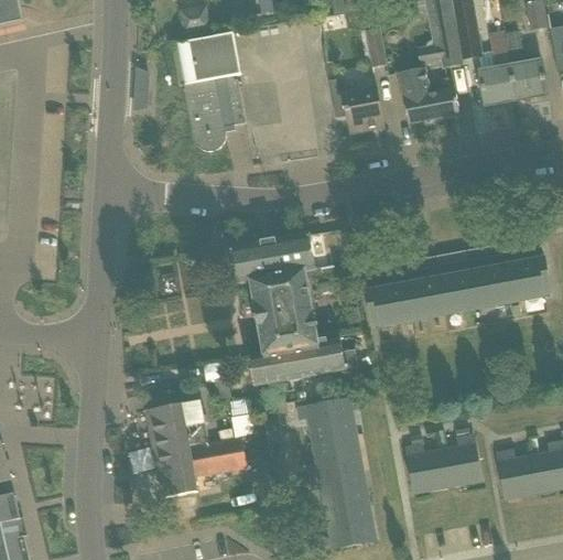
[(426,45),(417,46),(420,62),(440,58),(441,66),(463,62),(451,0),(425,0),(433,38),(429,39),(426,41),(426,45)]
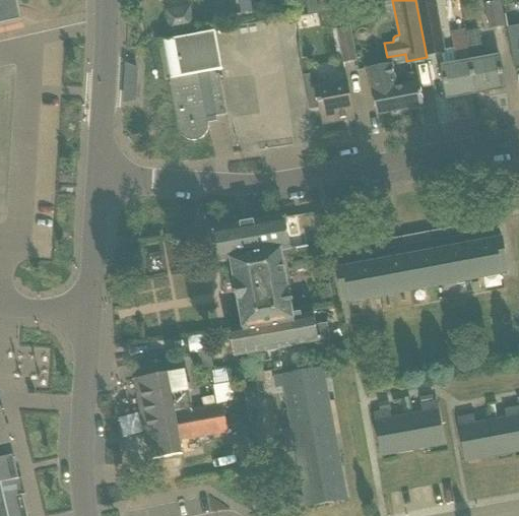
[(416,0),(420,20),(427,52),(441,50),(443,50),(442,47),(437,17),(433,0),(416,0)]
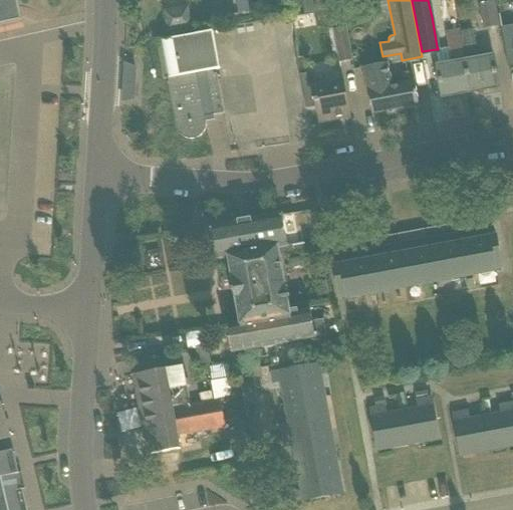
[(478,1),(482,25),(497,23),(493,0),(483,0),(478,1)]
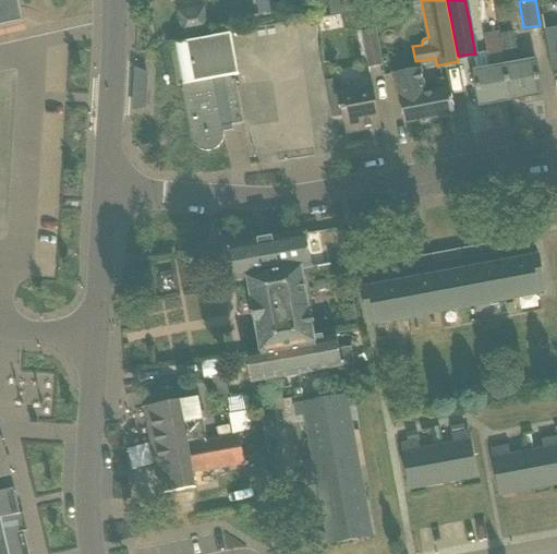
[(480,10),(484,32),(496,29),(492,8),(480,10)]
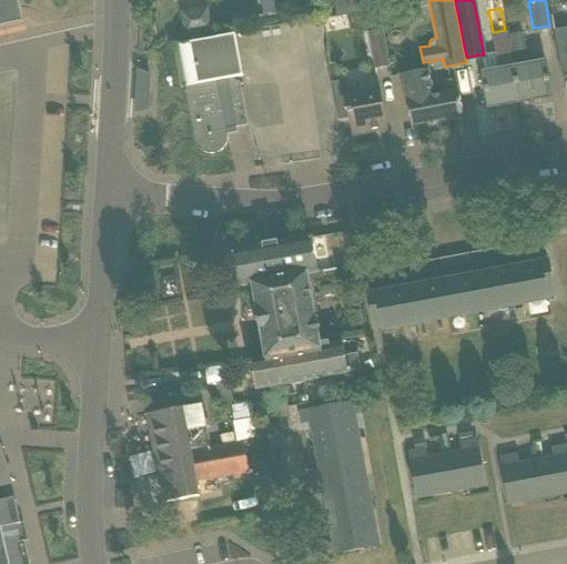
[(382,26),(367,29),(374,66),(388,63),(382,27),(382,26)]
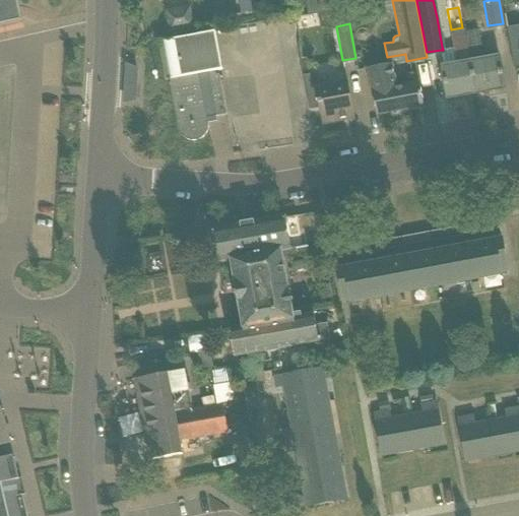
[(214,28),(157,39),(161,60),(165,77),(170,76),(170,80),(169,80),(170,84),(172,92),(173,101),(174,107),(177,120),(178,125),(178,128),(179,130),(181,133),(184,135),(187,136),(190,137),(192,137),(194,137),(195,137),(198,136),(201,135),(203,133),(205,131),(206,129),(207,127),(208,125),(208,123),(208,120),(207,115),(225,112),(226,112),(217,67),(221,66),(214,28)]
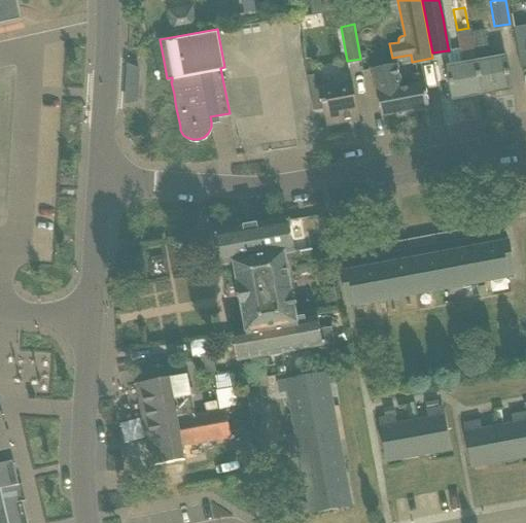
[(470,31),(482,92),(511,86),(505,55),(489,58),(484,29),(470,31)]
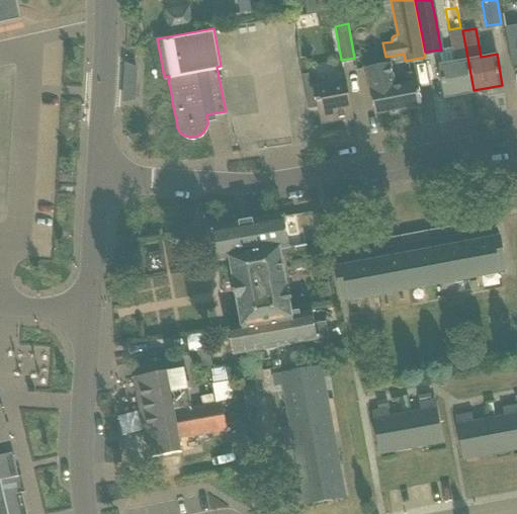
[(439,65),(445,95),(474,90),(462,30),(450,32),(452,45),(440,47),(441,50),(439,50),(441,64),(439,65)]
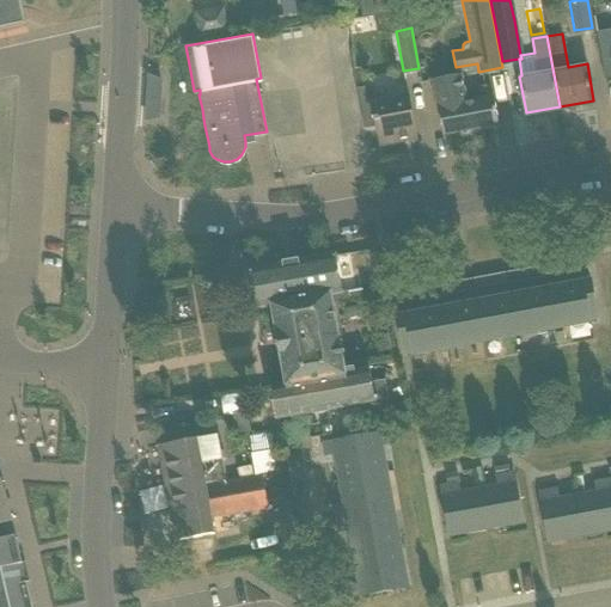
[(440,117),(443,130),(498,120),(493,94),(463,99),(462,92),(464,92),(460,72),(433,77),(439,105),(438,105),(440,117)]
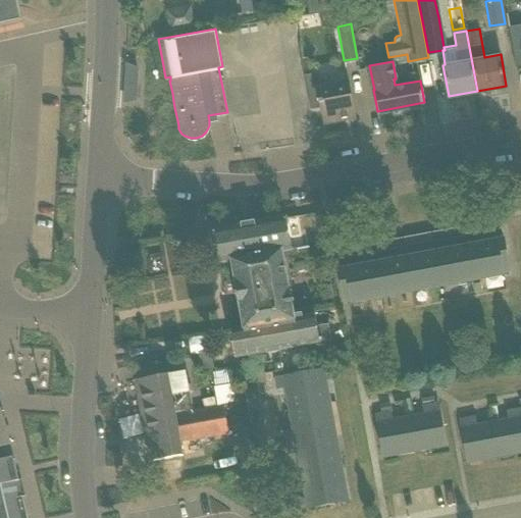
[(320,105),(323,121),(355,115),(347,68),(335,70),(337,82),(320,85),(318,69),(304,72),(310,107),(320,105)]
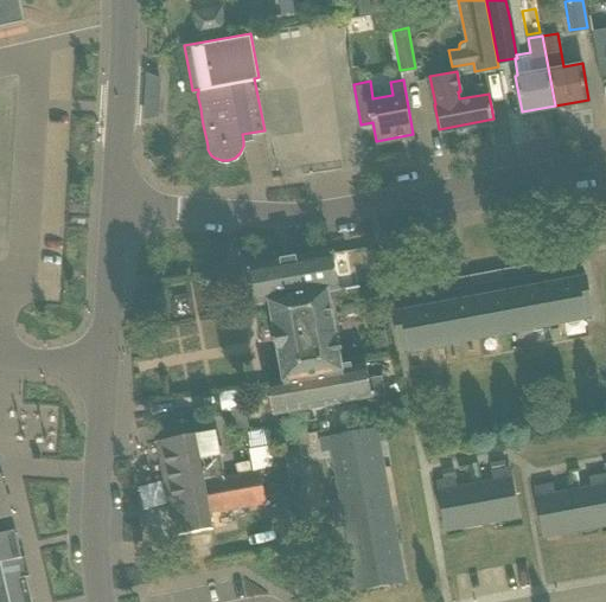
[(485,81),(474,82),(477,95),(488,93),(485,81)]
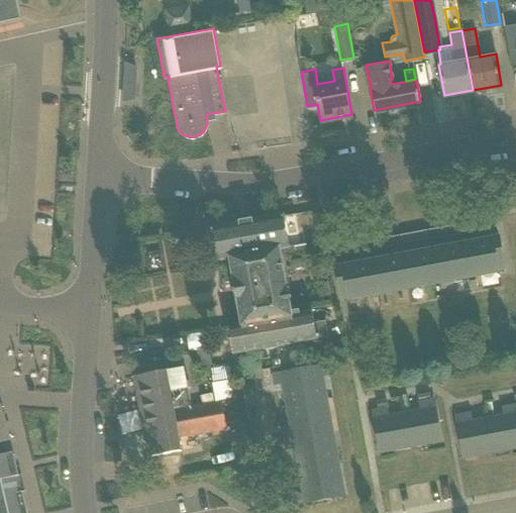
[(290,245),(284,213),(210,226),(215,259),(229,254),(241,322),(227,324),(232,350),(327,334),(325,318),(314,320),(312,309),(299,311),(299,307),(290,309),(279,247),(290,245)]
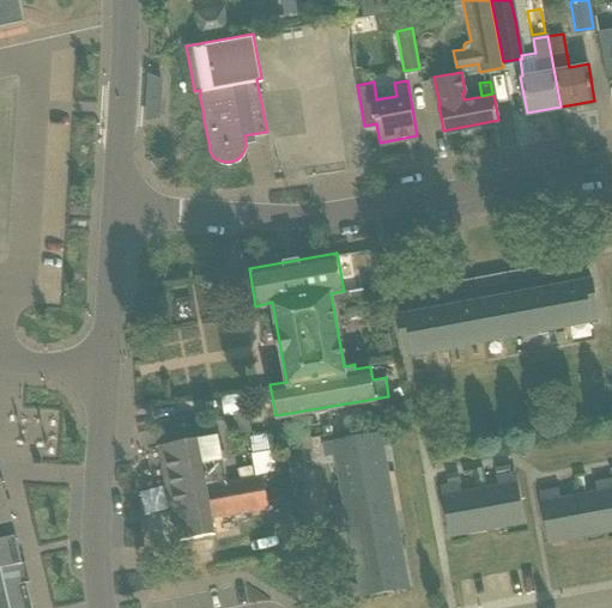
[(571,257),(574,267),(589,265),(587,254),(571,257)]
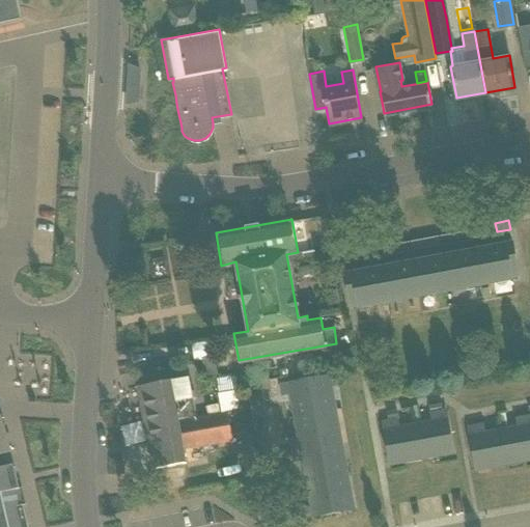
[(481,225),(483,234),(497,231),(495,223),(481,225)]
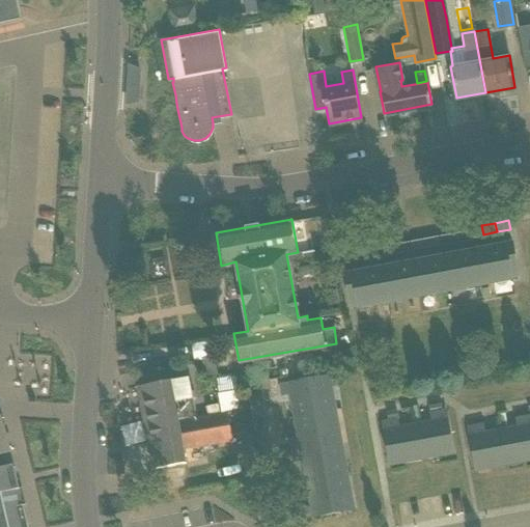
[(459,229),(462,238),(475,236),(473,226),(459,229)]
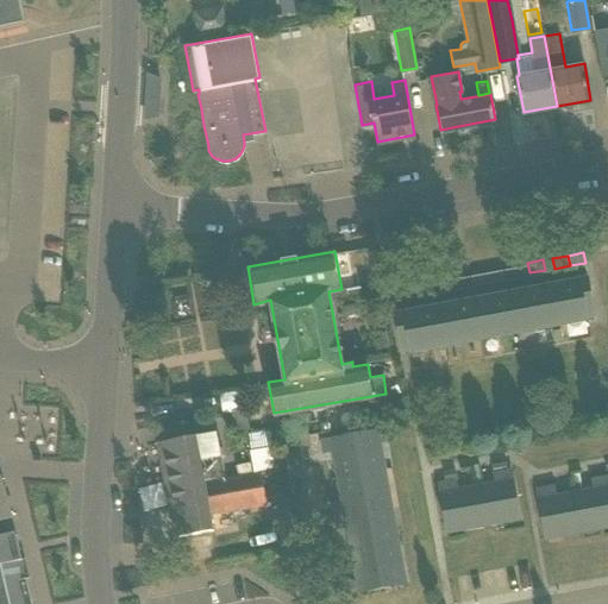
[(512,265),(514,276),(530,272),(527,263),(512,265)]
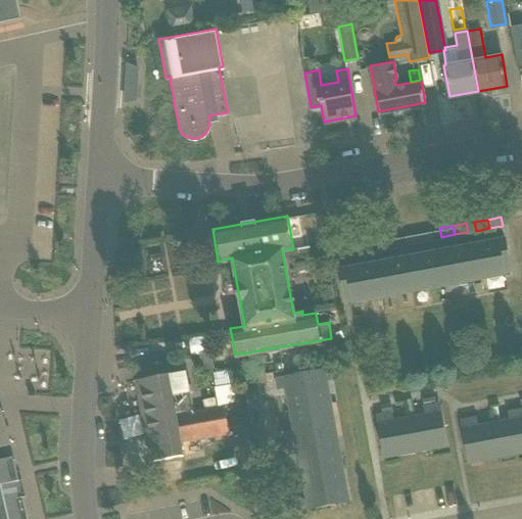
[(418,232),(420,241),(433,238),(431,230),(418,232)]
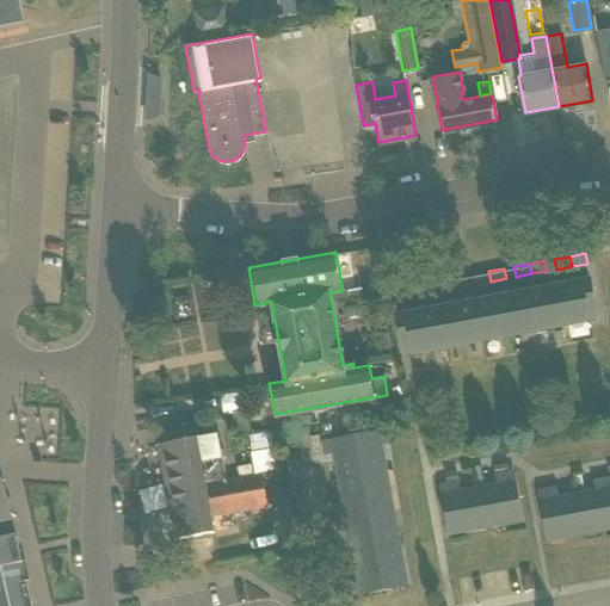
[(473,273),(475,284),(491,282),(488,271),(473,273)]
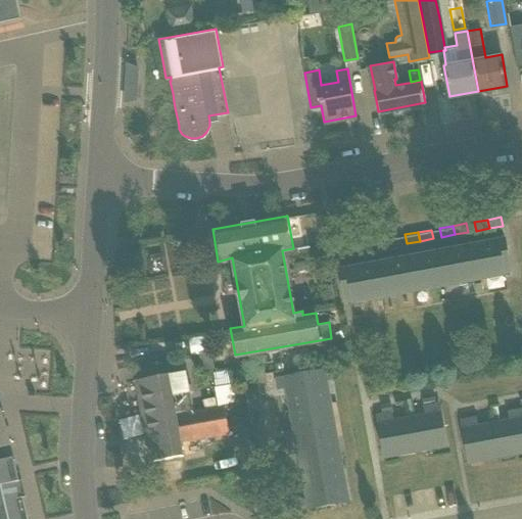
[(383,238),(385,247),(398,244),(396,236),(383,238)]
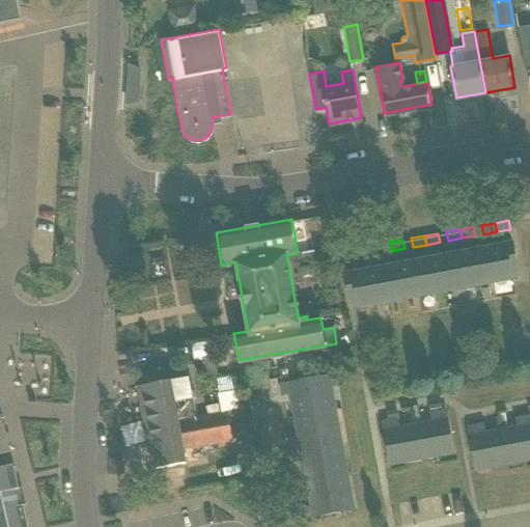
[(375,245),(378,253),(391,251),(389,242),(375,245)]
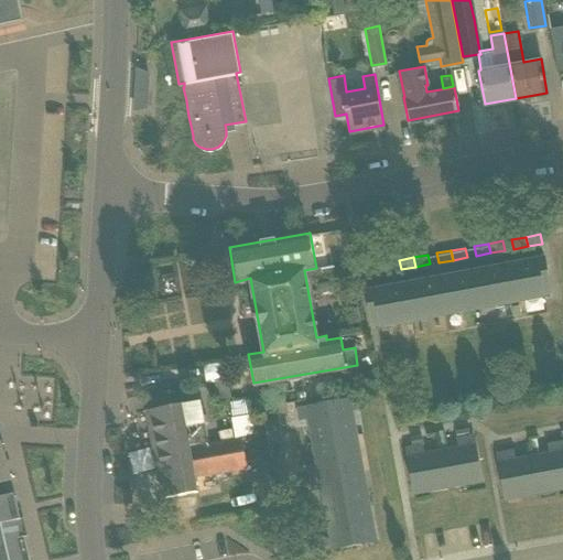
[(505,264),(510,299),(543,293),(543,291),(550,290),(544,257),(505,264)]
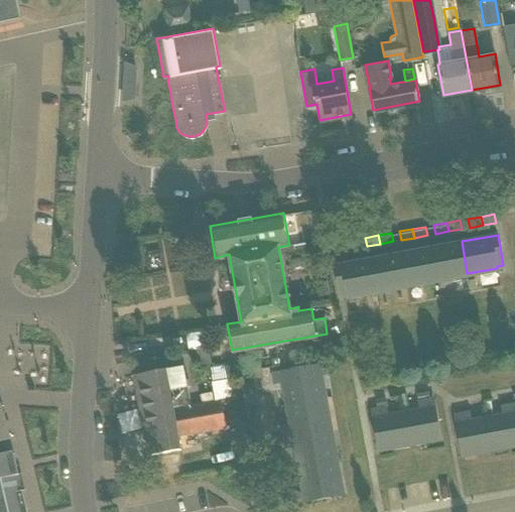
[(345,241),(346,250),(359,248),(358,239),(345,241)]
